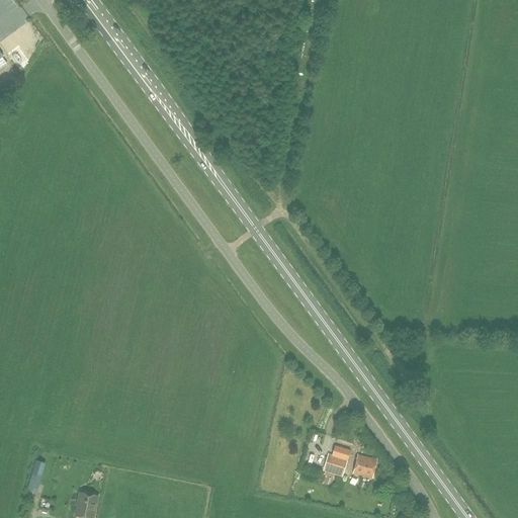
[(335,445),(332,455),(347,460),(350,450),(335,445)]
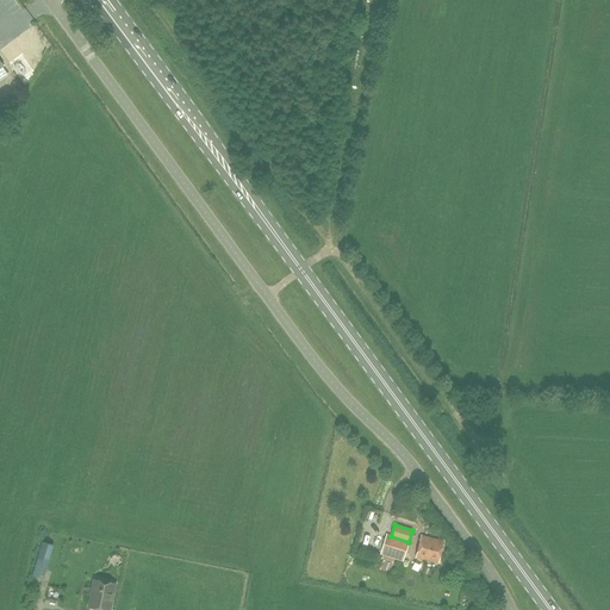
[(443,542),(422,536),(416,556),(439,562),(443,542)]
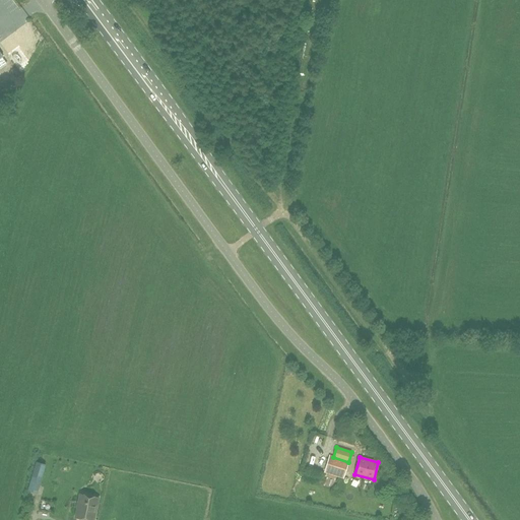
[(348,464),(329,458),(325,469),(344,475),(348,464)]
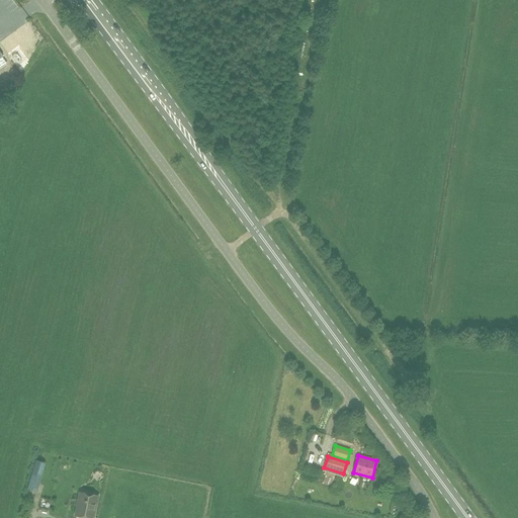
[(35,460),(28,488),(32,490),(36,491),(37,491),(46,463),(40,461),(35,460)]
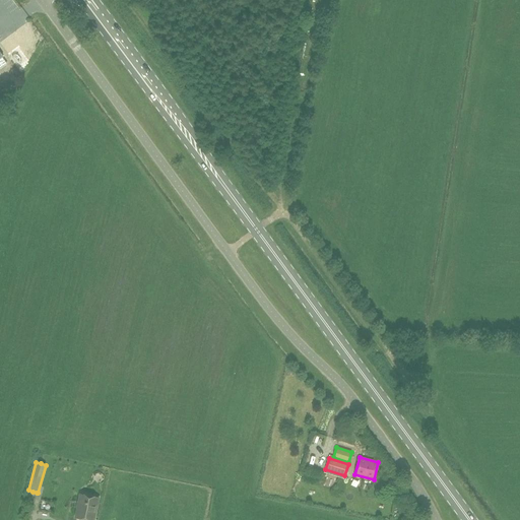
[(81,495),(76,518),(88,519),(93,519),(99,498),(81,495)]
